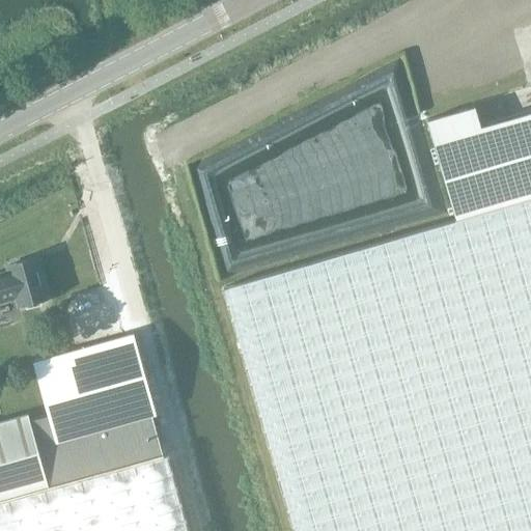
[(425,120),(454,220),(530,197),(530,110),(479,126),(474,106),(425,120)]
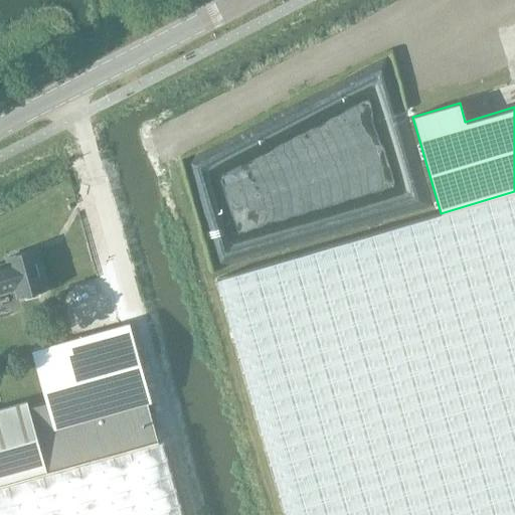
[(514,514),(514,191),(441,213),(216,279),(285,514),(514,514)]
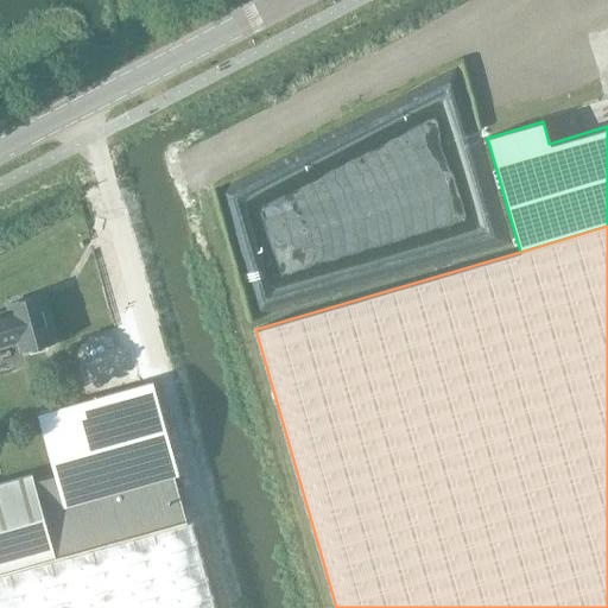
[(21,352),(51,342),(39,297),(10,305),(11,312),(0,315),(0,344),(19,340),(21,352)]
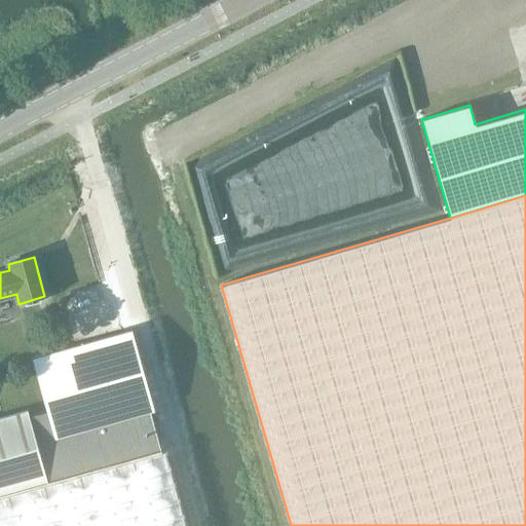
[(46,406),(27,411),(47,483),(160,451),(149,411),(152,410),(129,331),(33,358),(46,406)]
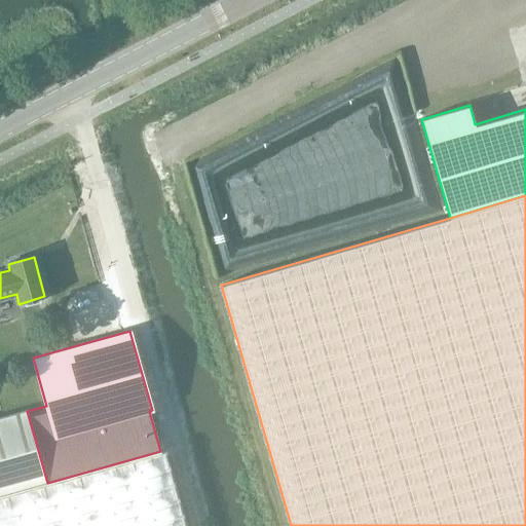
[(0,495),(47,483),(27,411),(0,417),(0,495)]
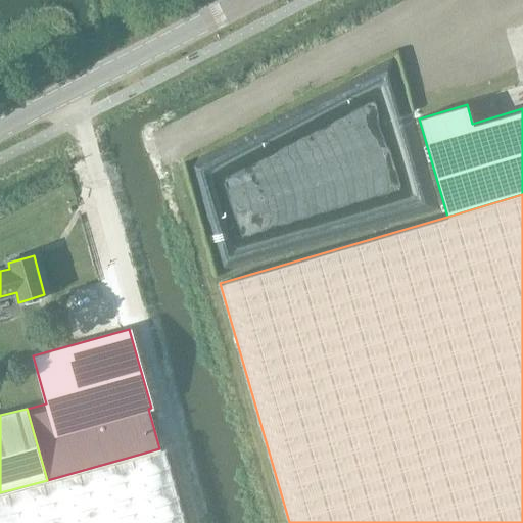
[(159,448),(47,480),(0,492),(0,522),(183,522),(162,448),(159,448)]
